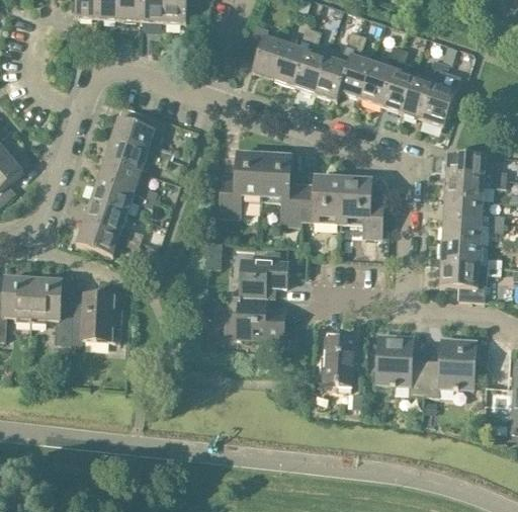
[(98,18),(99,0),(76,0),(75,17),(98,18)]
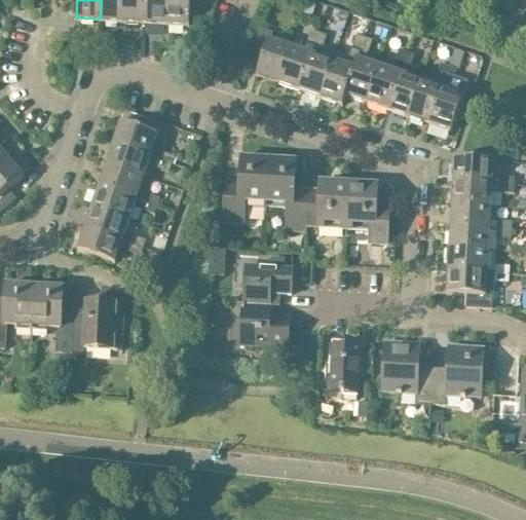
[(122,20),(123,0),(101,0),(100,19),(122,20)]
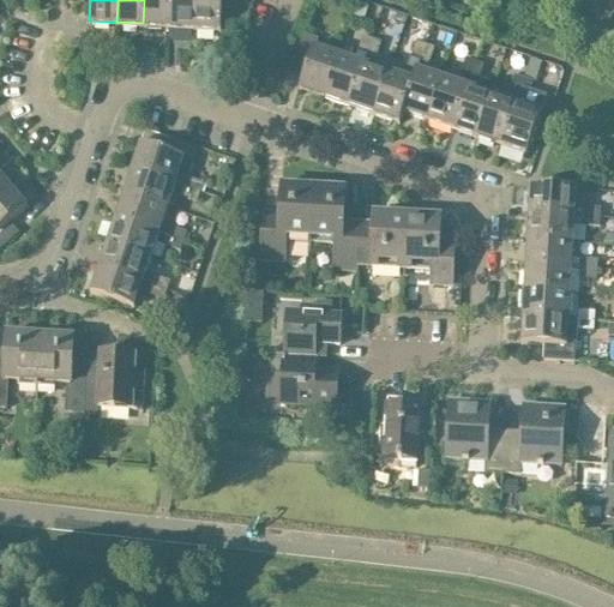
[(169,25),(170,0),(144,0),(143,23),(169,25)]
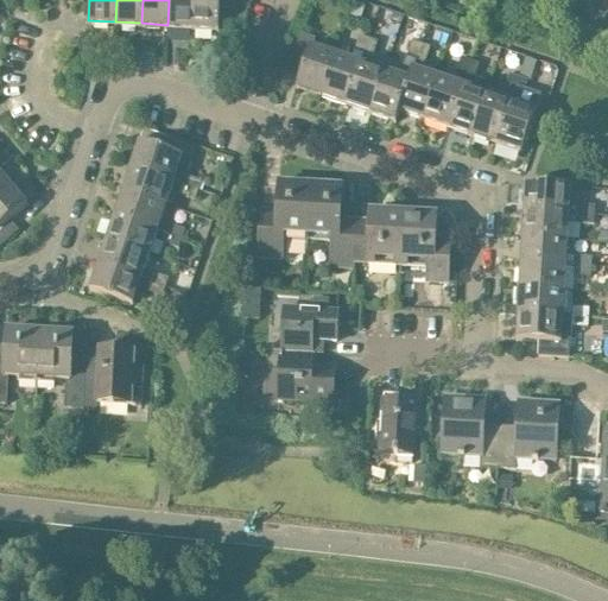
[(192,26),(194,0),(169,0),(168,25),(192,26)]
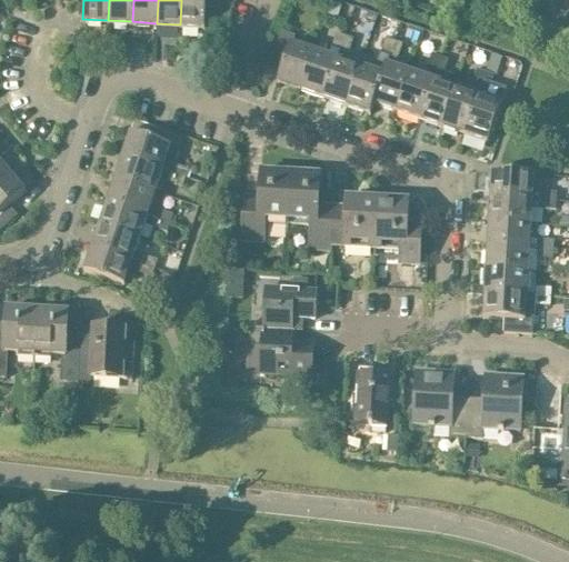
[(181,0),(180,24),(203,26),(206,4),(219,6),(219,0),(181,0)]
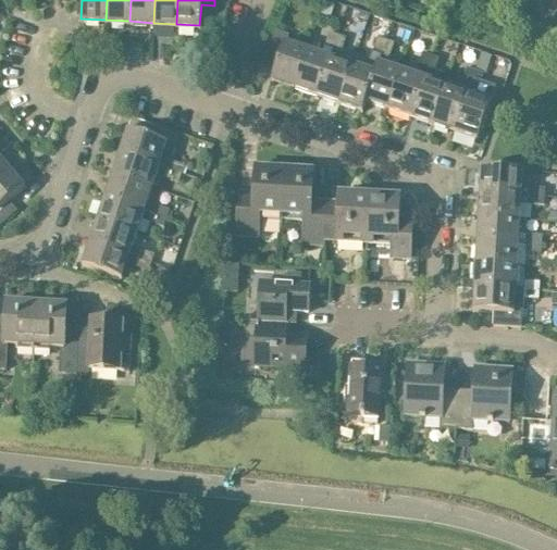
[(294,86),(307,46),(286,38),(289,28),(275,24),(265,53),(277,58),(271,78),(294,86)]
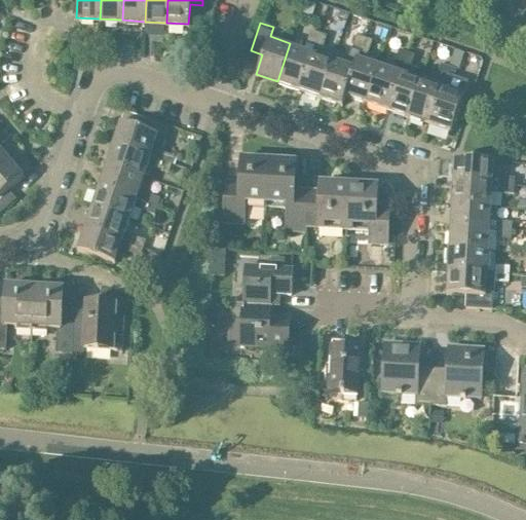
[(314,42),(318,29),(311,27),(307,40),(314,42)]
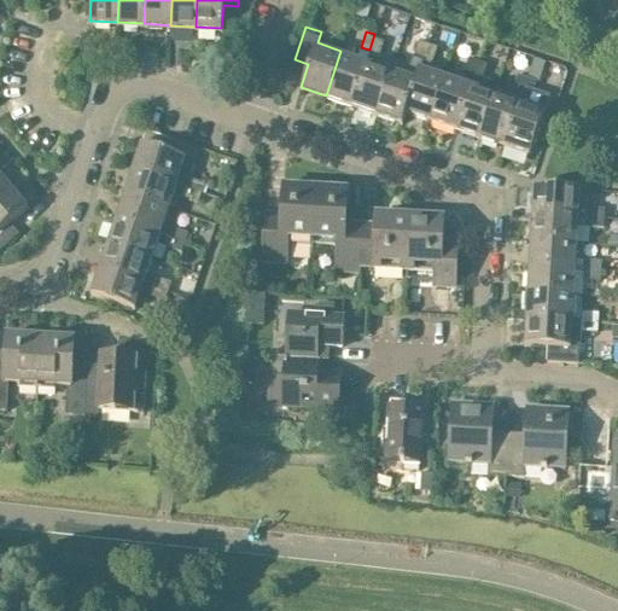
[(379,53),(384,38),(374,34),(369,50),(379,53)]
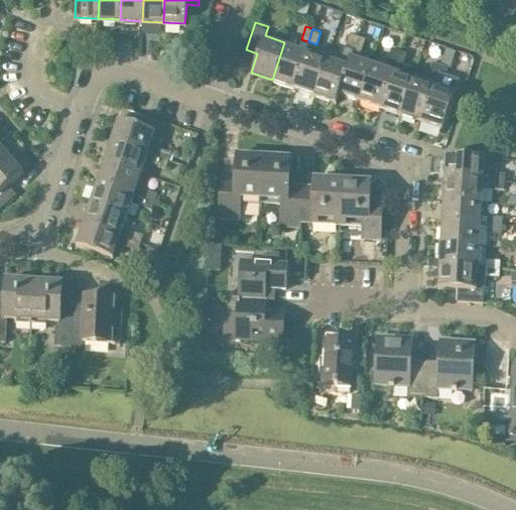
[(338,92),(348,64),(347,62),(350,54),(352,46),(357,33),(350,31),(343,51),(329,46),(326,55),(313,94),(336,101),(339,92),(338,92)]
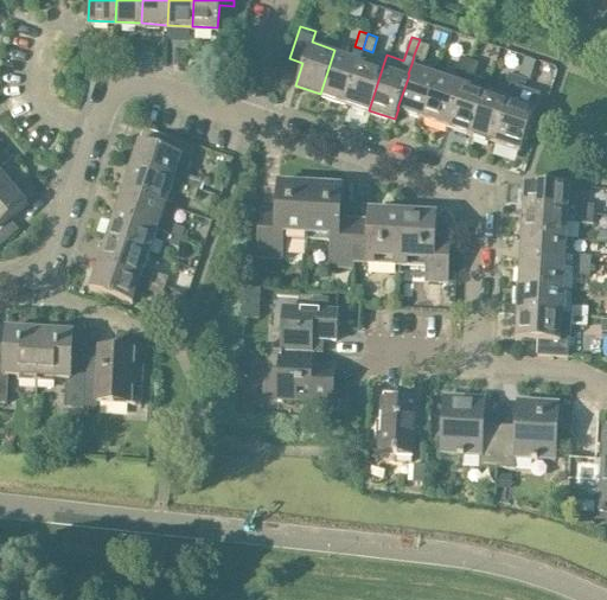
[(422,58),(428,43),(420,39),(414,55),(422,58)]
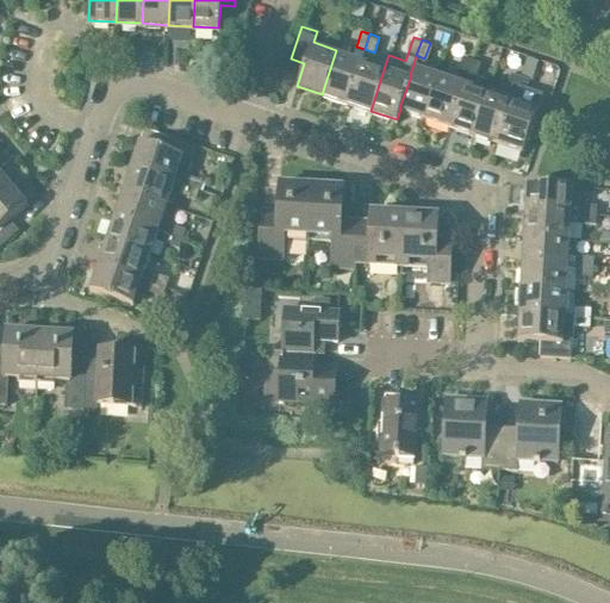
[(347,103),(362,58),(336,50),(322,94),(347,103)]
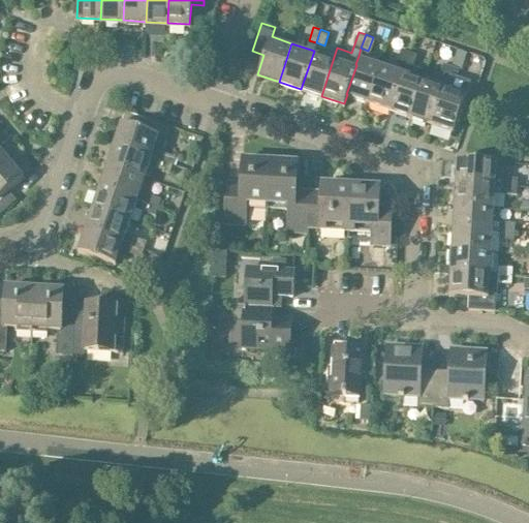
[(404,62),(408,49),(401,47),(397,60),(404,62)]
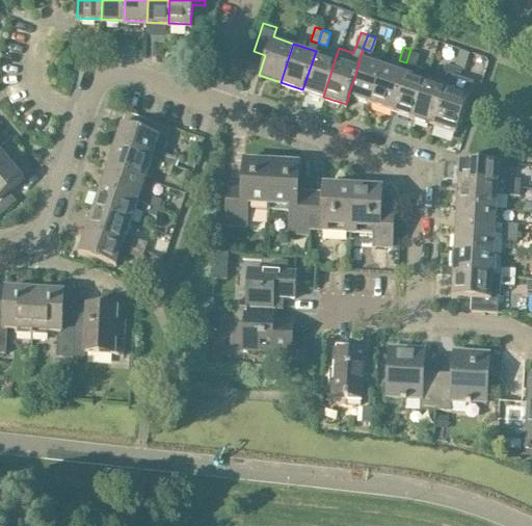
[(461,66),(467,49),(459,47),(454,62),(461,66)]
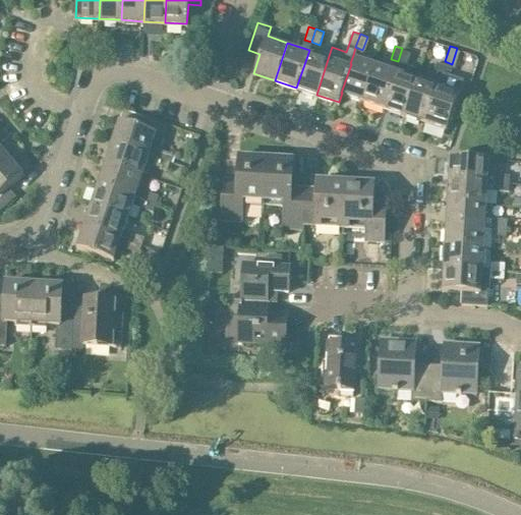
[(403,114),(415,75),(418,67),(405,63),(410,50),(402,48),(398,61),(395,68),(383,107),(403,114)]
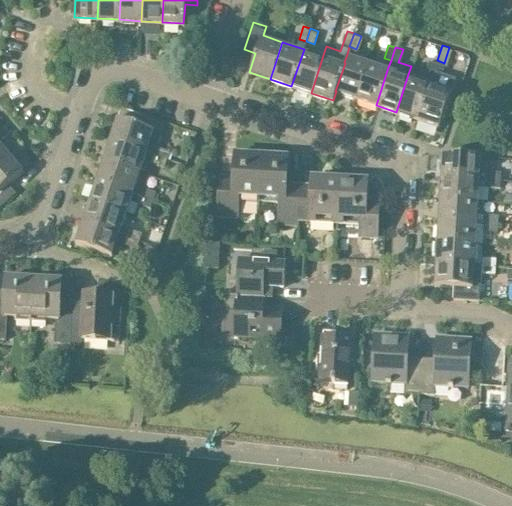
[(311,93),(323,55),(304,49),(291,86),(311,93)]
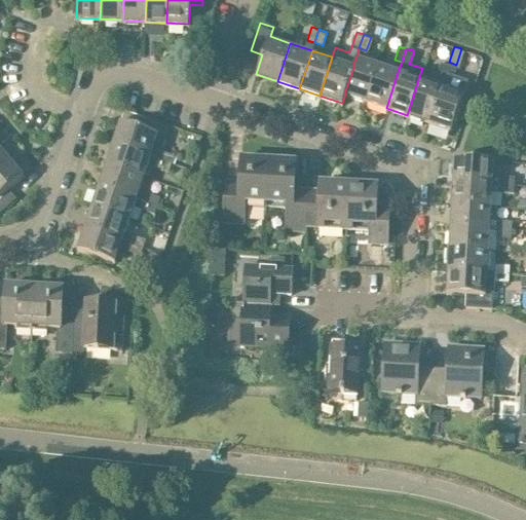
[(366,101),(379,63),(357,56),(353,64),(354,65),(344,94),(345,94),(366,101)]
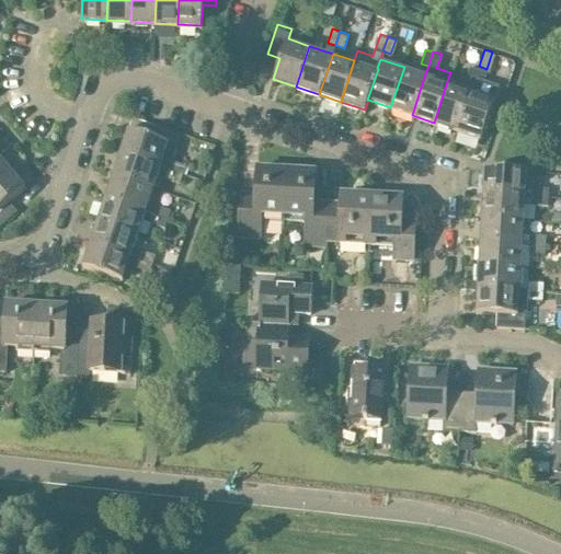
[(473,81),(479,67),(471,65),(466,79),(473,81)]
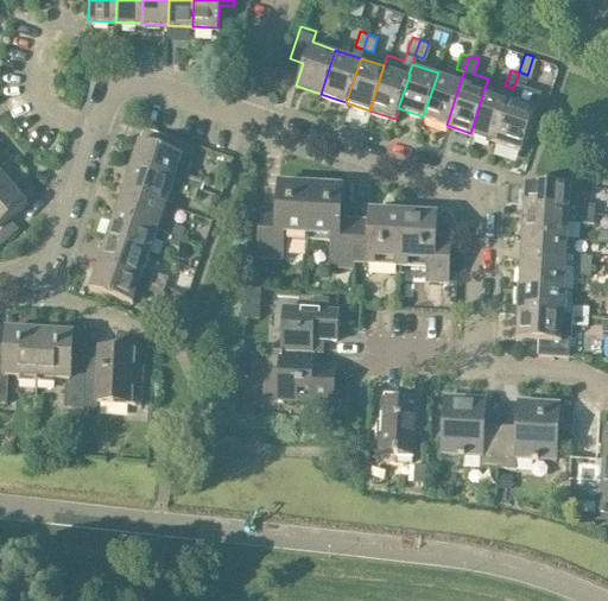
[(447,125),(461,80),(438,73),(423,116),(447,125)]
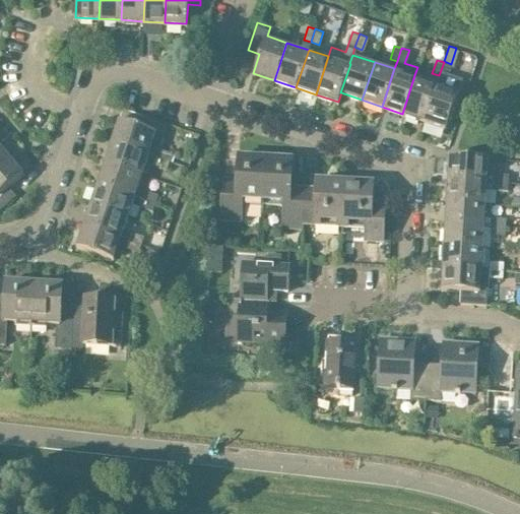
[(445,128),(462,77),(449,72),(451,64),(444,62),(439,75),(437,82),(424,121),(445,128)]
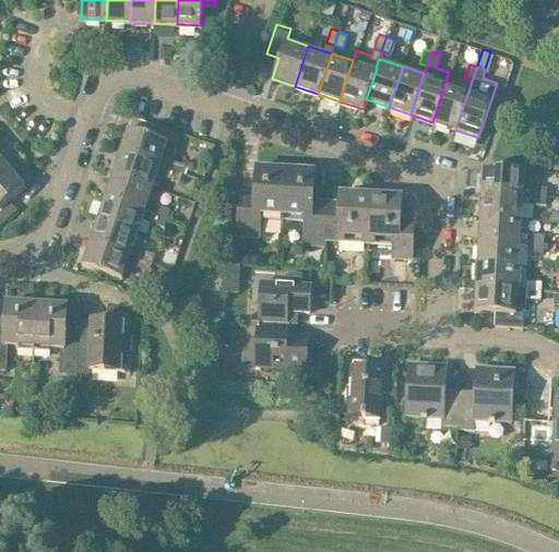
[(455,130),(470,88),(445,81),(432,122),(455,130)]
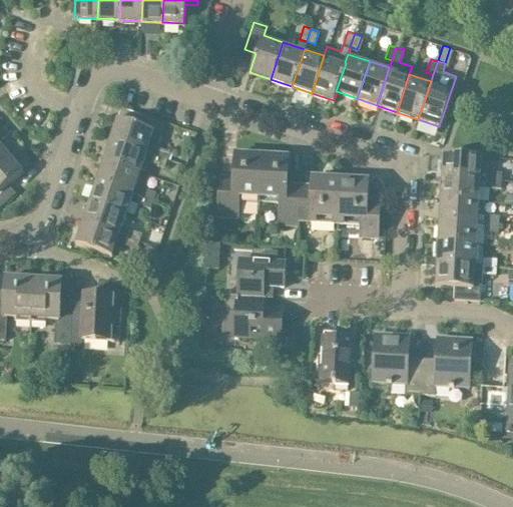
[(116,116),(110,137),(147,149),(154,152),(167,156),(169,149),(157,145),(161,132),(160,129),(163,119),(139,110),(135,122),(116,116)]
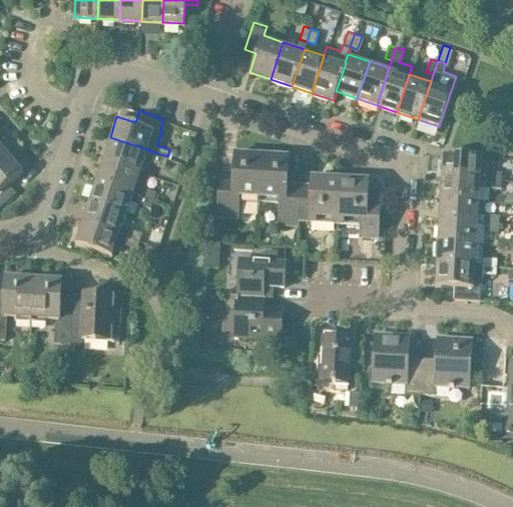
[(140,170),(147,149),(110,137),(103,157),(140,170)]
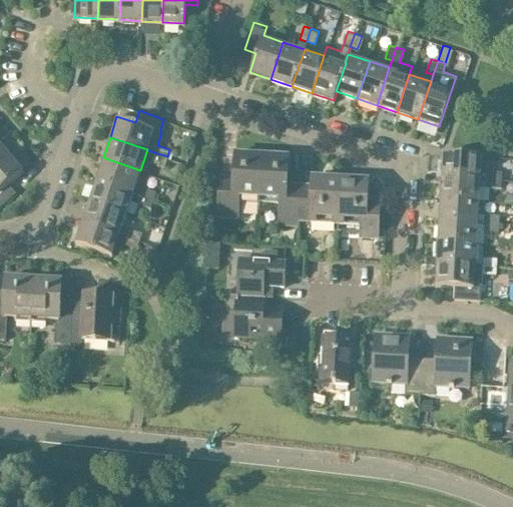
[(260,199),(262,152),(234,150),(233,173),(219,172),(217,213),(237,214),(238,201),(241,198),(260,199)]
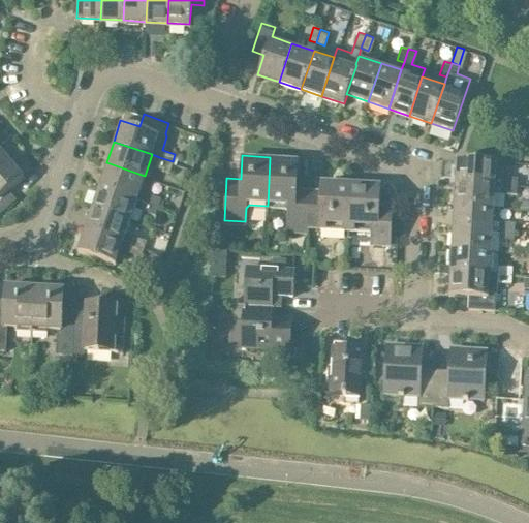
[(7,188),(23,174),(7,156),(0,162),(0,211),(16,197),(7,188)]
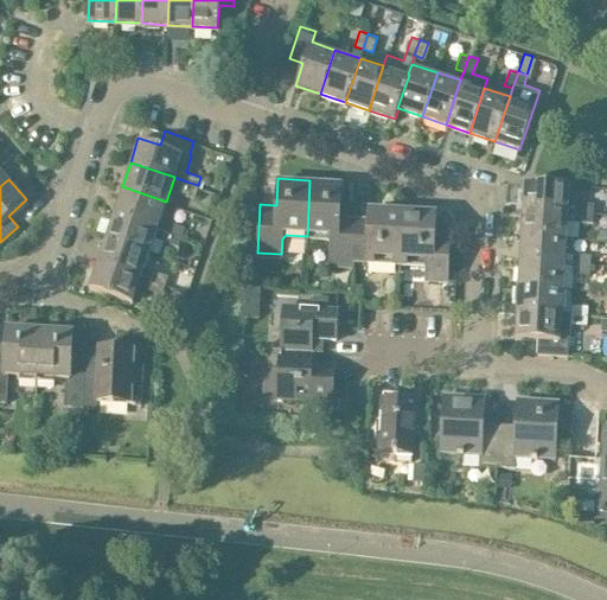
[(195,193),(198,185),(183,180),(179,189),(195,193)]
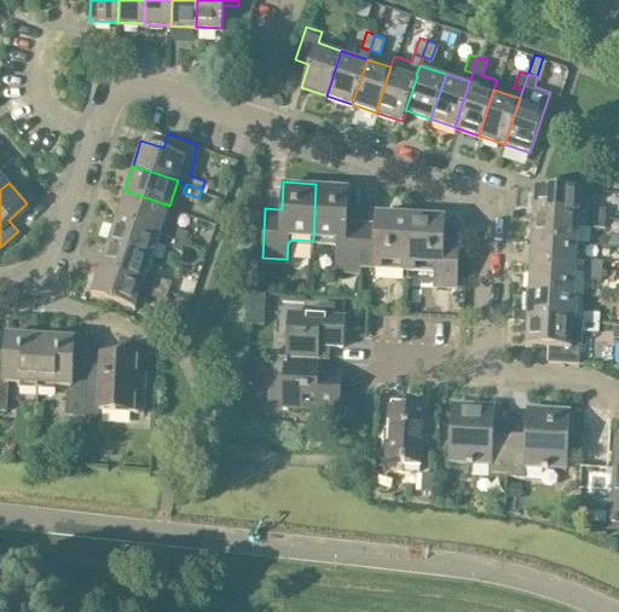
[(359,269),(362,220),(346,219),(348,185),(316,184),(313,241),(334,242),(337,246),(336,267),(359,269)]
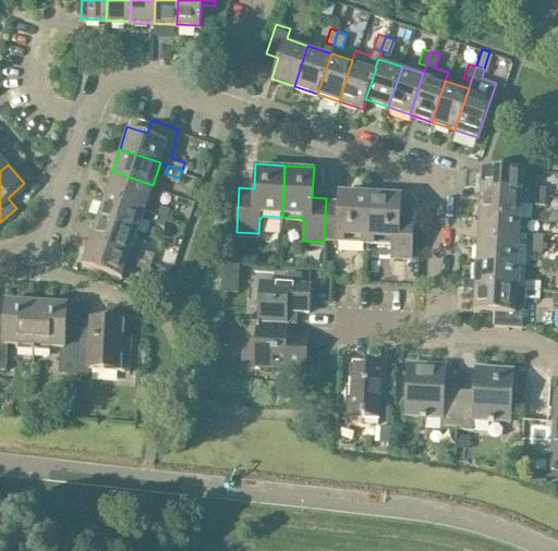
[(522,183),(523,168),(481,166),(480,190),(545,193),(545,184),(522,183)]
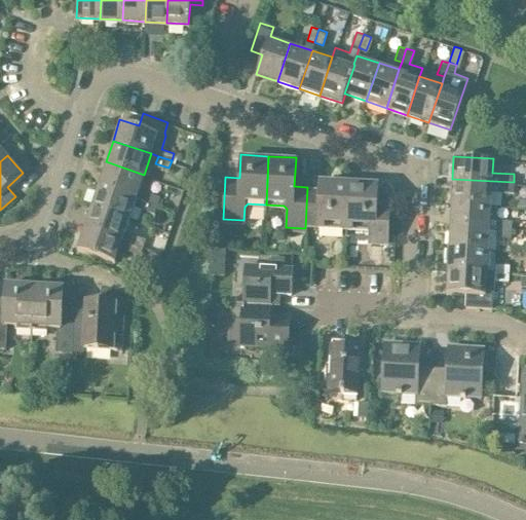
[(137,195),(144,175),(106,161),(99,183),(137,195)]
